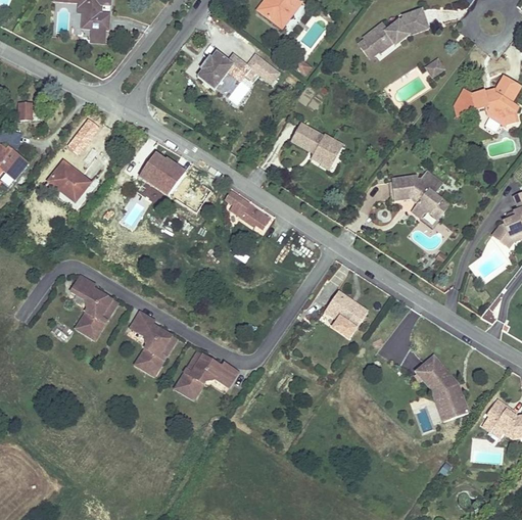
[(109,3),(109,0),(65,0),(78,1),(80,1),(80,0),(83,0),(82,11),(81,27),(91,27),(104,28),(107,29),(108,12),(101,12),(98,11),(99,3),(102,3),(109,3)]
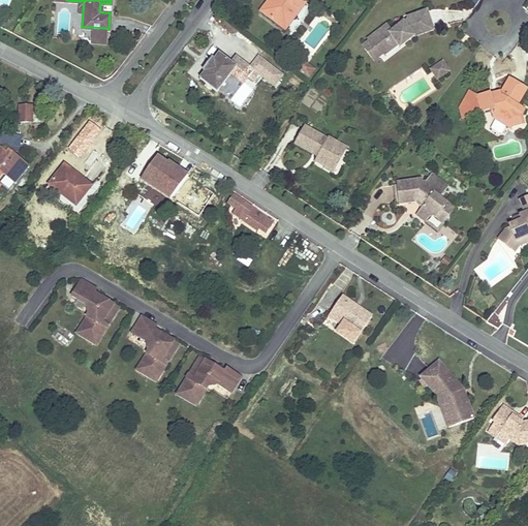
[(266,0),(259,8),(262,10),(271,0),(266,0)]
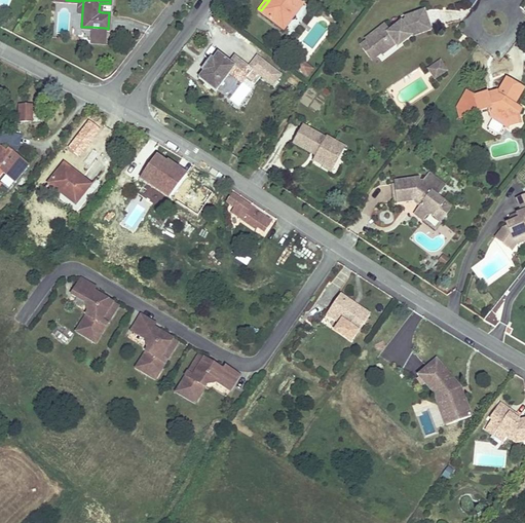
[(269,0),(261,10),(279,25),(295,5),(292,3),(294,0),(269,0)]
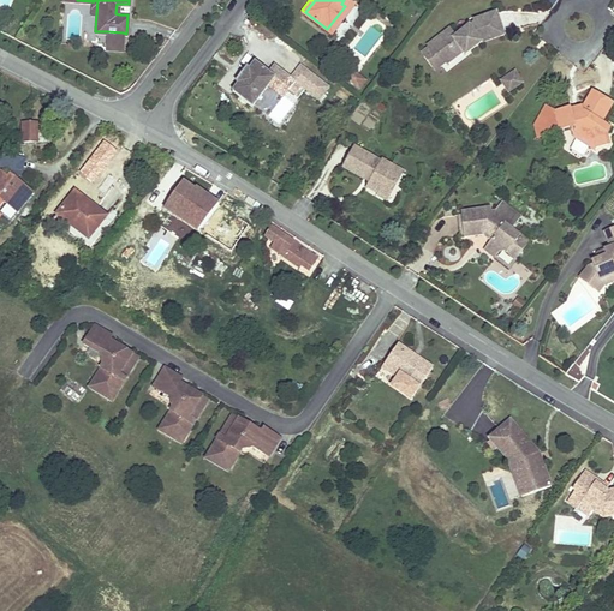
[(345,6),(327,29),(331,31),(355,0),(344,0),(341,4),(345,6)]
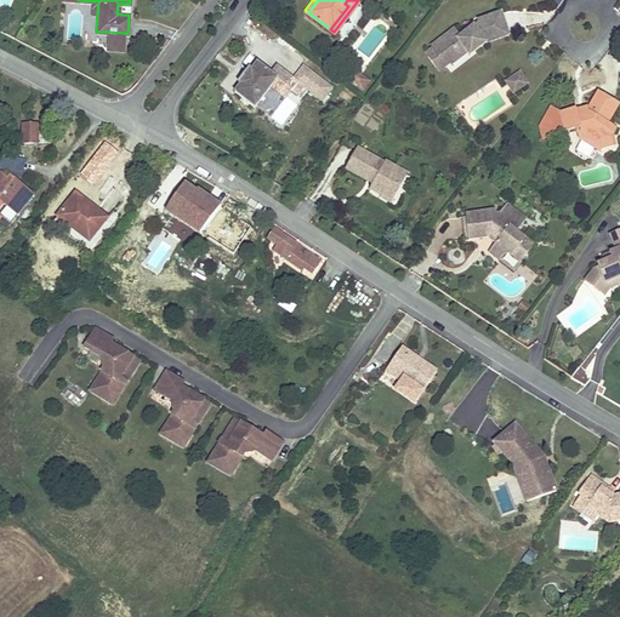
[(453,26),(431,43),(432,45),(439,55),(443,52),(448,58),(450,61),(466,49),(473,44),(476,47),(485,40),(508,32),(500,10),(477,17),(481,26),(476,27),(472,23),(459,33),(453,26)]
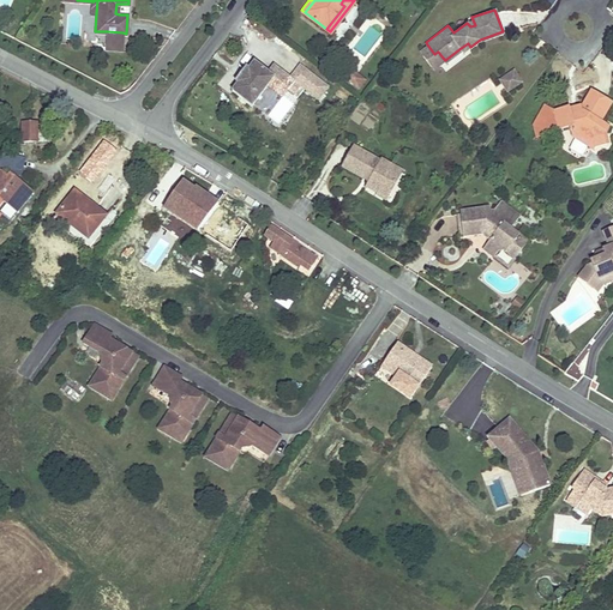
[(122,32),(107,31),(106,47),(121,48),(122,32)]
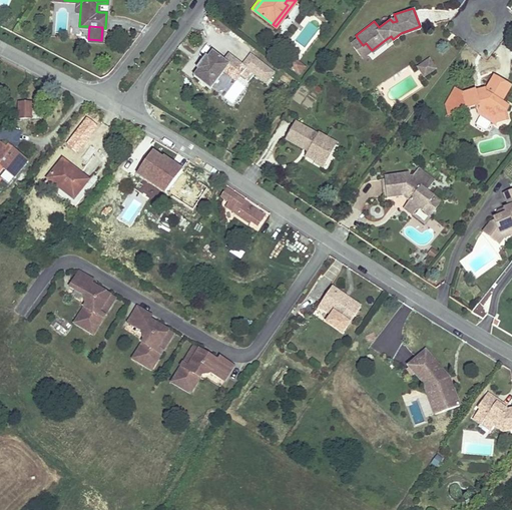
[(357,37),(351,41),(362,55),(370,48),(366,43),(363,45),(357,37)]
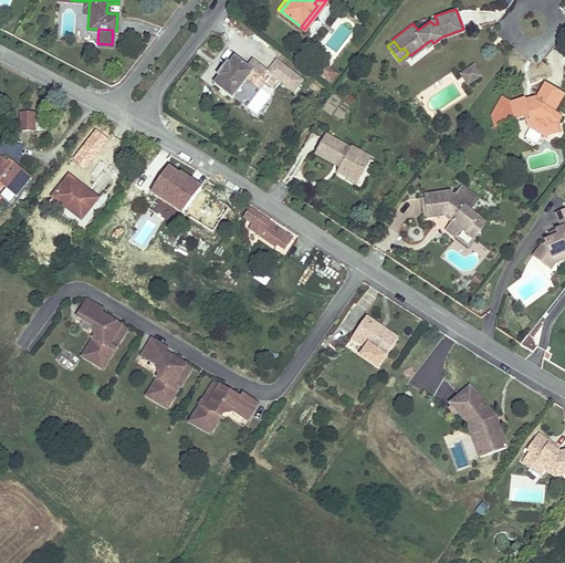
[(251,70),(258,62),(251,58),(247,65),(233,55),(229,62),(218,75),(213,82),(231,96),(251,70)]
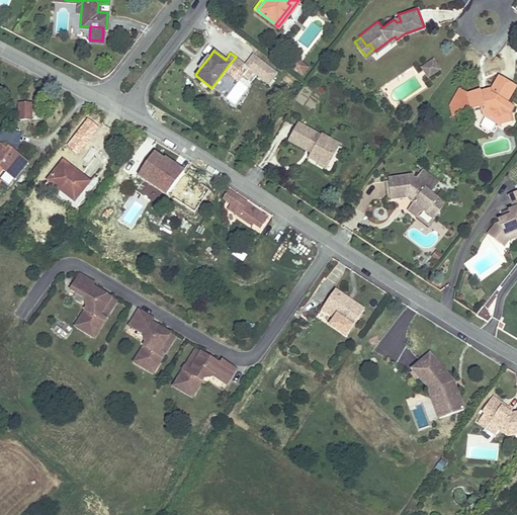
[(252,53),(244,64),(248,67),(268,82),(276,71),(252,53)]
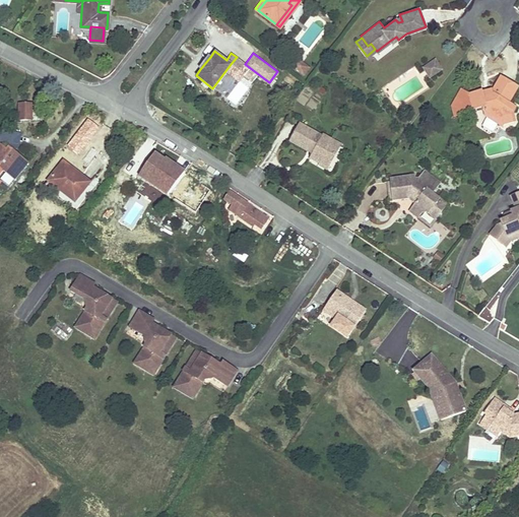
[(198,67),(200,69),(210,57),(208,55),(198,67)]
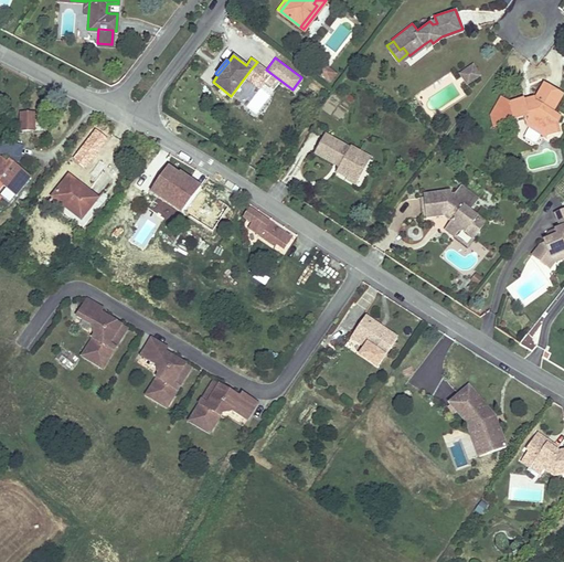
[(321,61),(317,69),(330,78),(336,71),(321,61)]
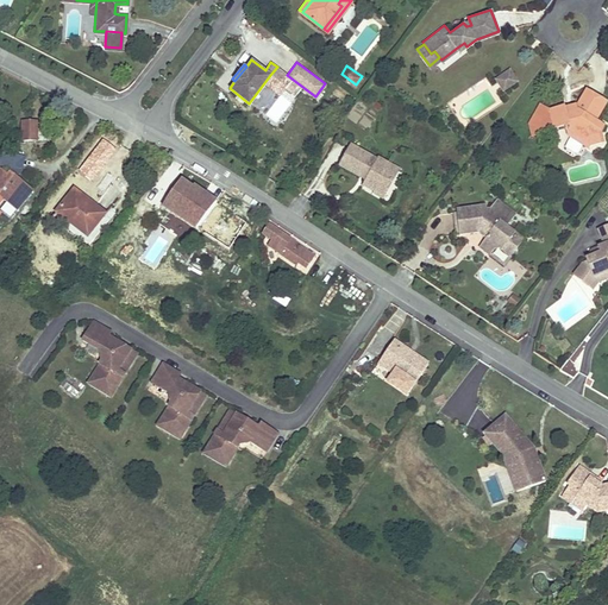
[(277,67),(270,75),(286,87),(292,79),(287,75),(277,67)]
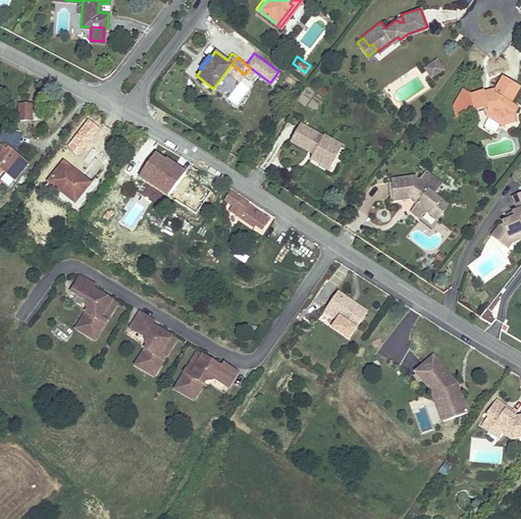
[(430,74),(441,67),(435,59),(425,65),(430,74)]
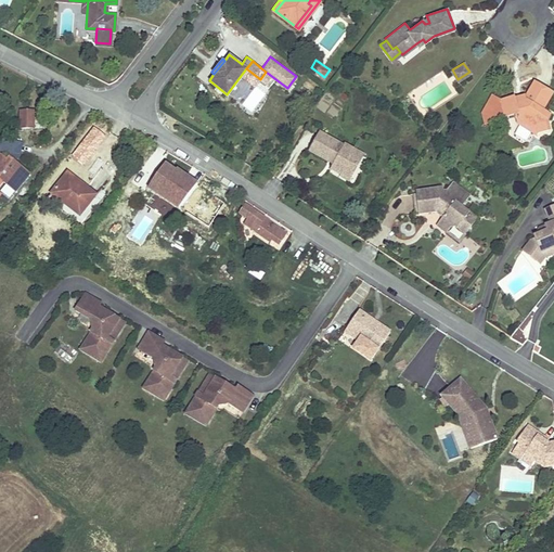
[(500,99),(492,94),(482,111),(485,122),(499,117),(497,112),(503,110),(504,115),(514,112),(517,122),(536,132),(537,131),(540,125),(544,124),(546,119),(550,113),(541,107),(552,90),(533,79),(524,95),(525,99),(514,102),(513,97),(512,95),(500,99)]
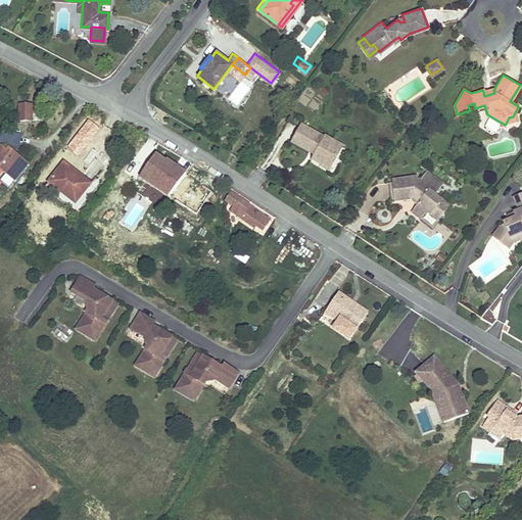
[(18,117),(30,119),(30,103),(18,102),(18,117)]
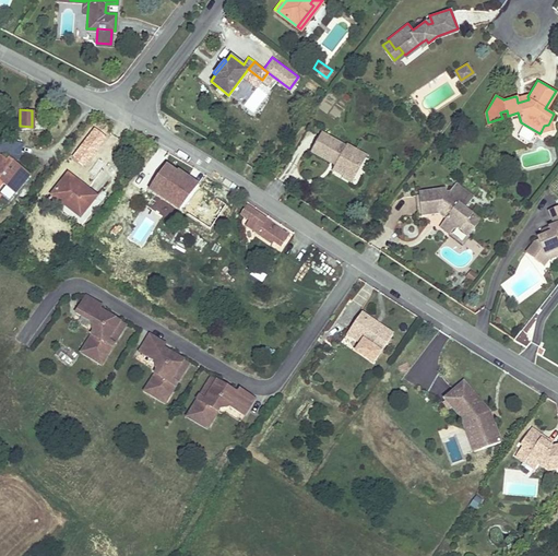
[(550,120),(548,125),(544,126),(541,132),(553,129),(550,120)]
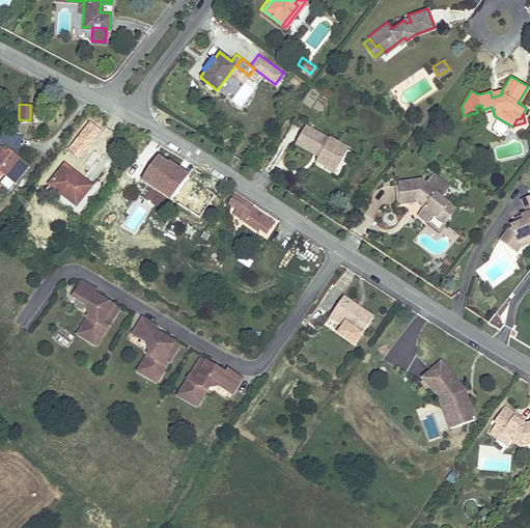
[(329,136),(328,137),(305,124),(296,142),(313,151),(314,149),(319,153),(318,155),(316,159),(326,165),(327,163),(334,167),(342,153),(333,147),(337,141),(329,136)]
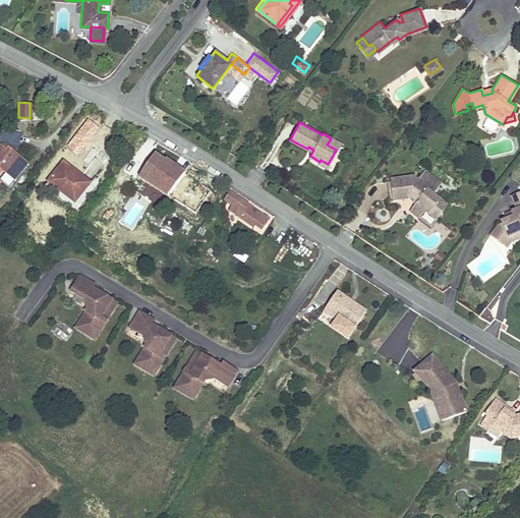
[(11,150),(13,151),(20,142),(21,132),(2,128),(0,130),(0,145),(9,153),(11,150)]
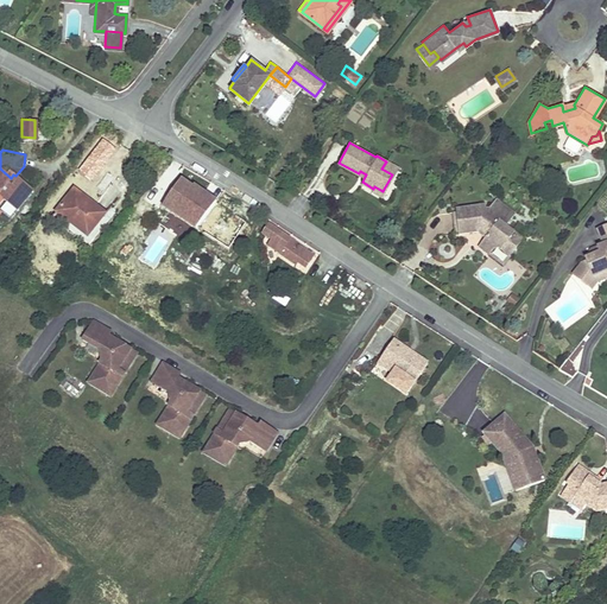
[(381,169),(392,175),(397,166),(386,161),(381,169)]
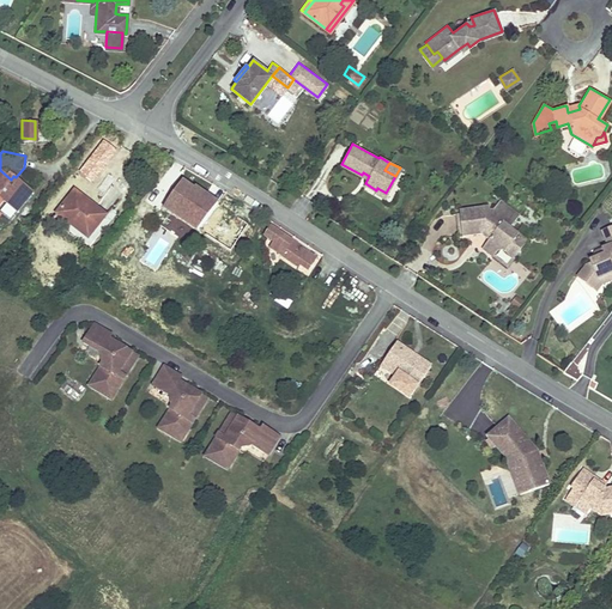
[(0,196),(1,198),(4,199),(17,209),(32,190),(16,177),(13,176),(11,180),(0,170),(0,196)]
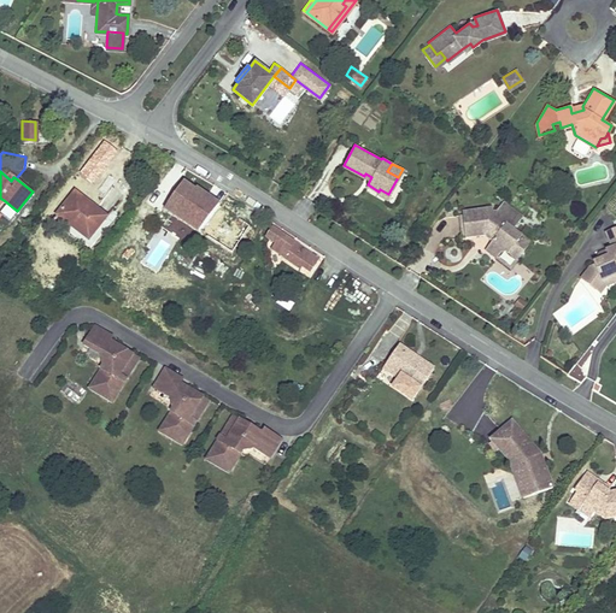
[(230,249),(250,223),(198,187),(195,189),(182,180),(164,206),(230,249)]
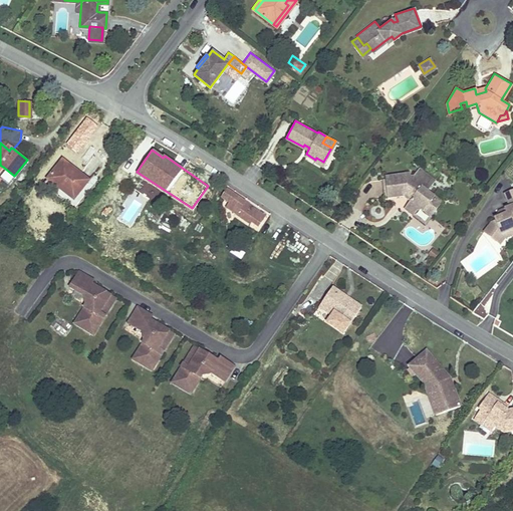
[(88,179),(62,158),(47,177),(55,184),(56,182),(74,196),(88,179)]
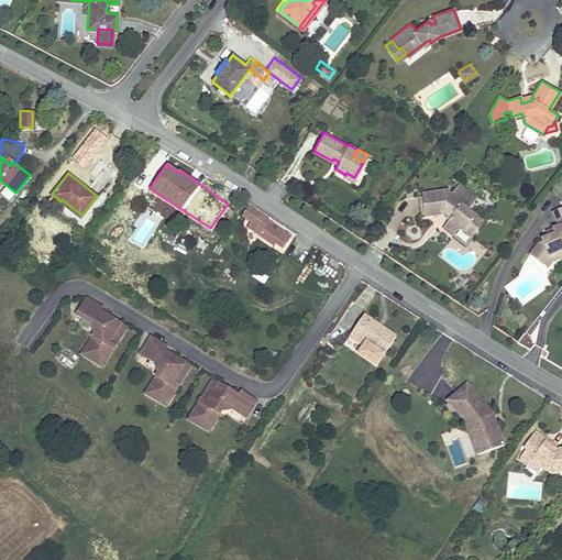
[(448,188),(420,191),(423,215),(441,211),(443,209),(450,215),(448,218),(442,226),(452,233),(455,228),(461,228),(471,234),(483,220),(466,207),(475,197),(458,184),(452,190),(448,191),(448,188)]
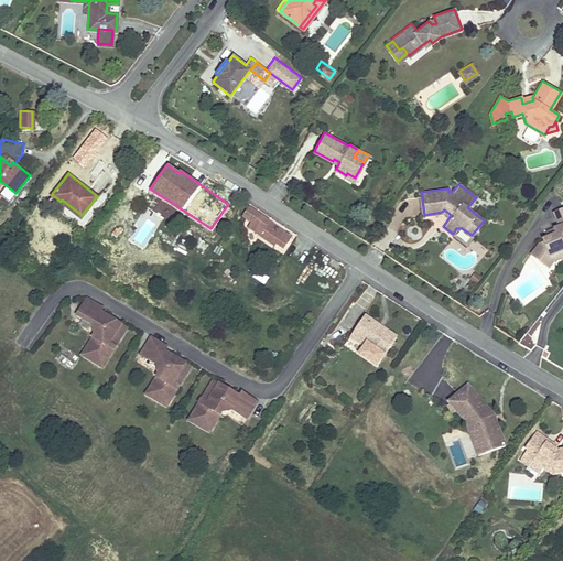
[(62,200),(61,202),(80,217),(82,215),(62,200)]
